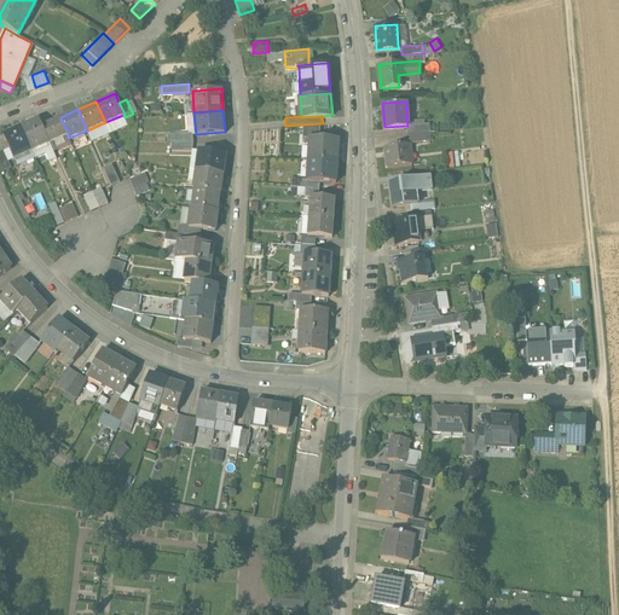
[(22,126),(32,149),(50,141),(42,125),(39,117),(22,126)]
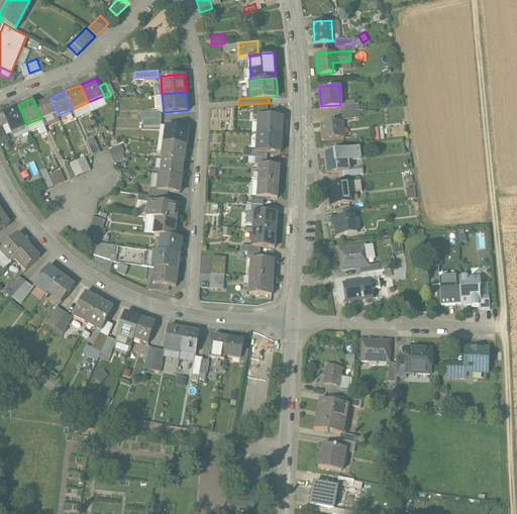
[(57,111),(50,98),(35,104),(41,118),(57,111)]
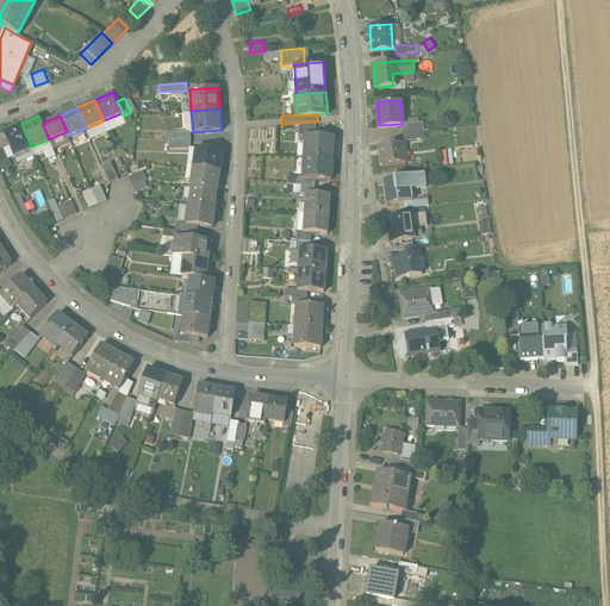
[(402,123),(402,124),(402,131),(424,129),(431,129),(431,119),(402,122),(402,123)]
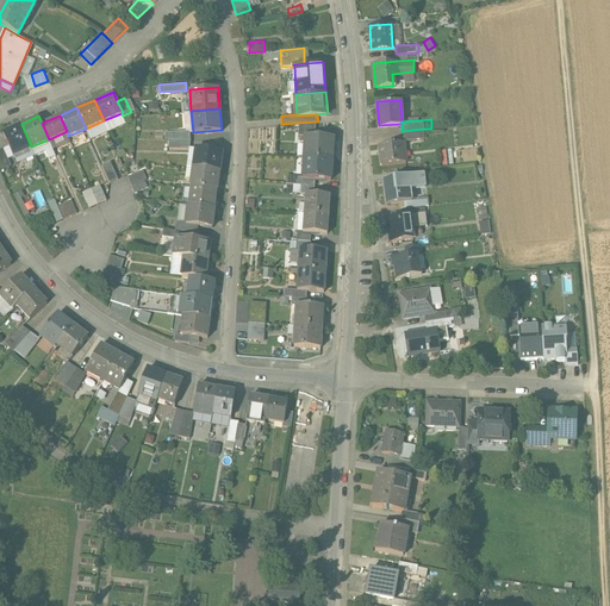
[(309,133),(316,135),(316,122),(299,123),(298,135),(309,135),(309,133)]
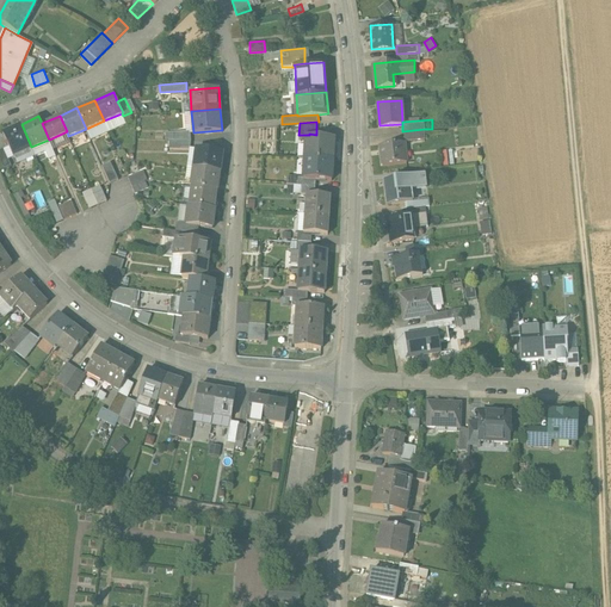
[(31,147),(22,124),(2,131),(13,155),(31,147)]
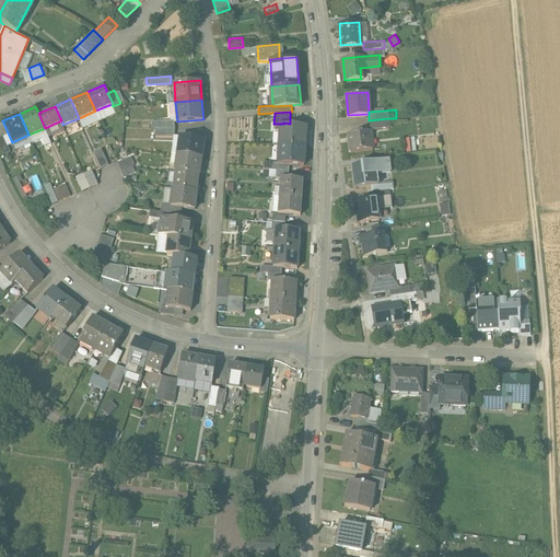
[(174,118),(154,119),(154,127),(174,127),(174,118)]
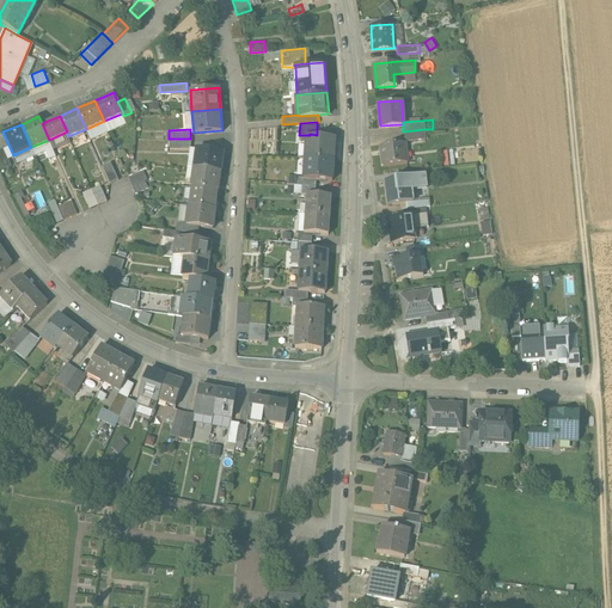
[(426,129),(403,131),(404,140),(426,137),(426,129)]
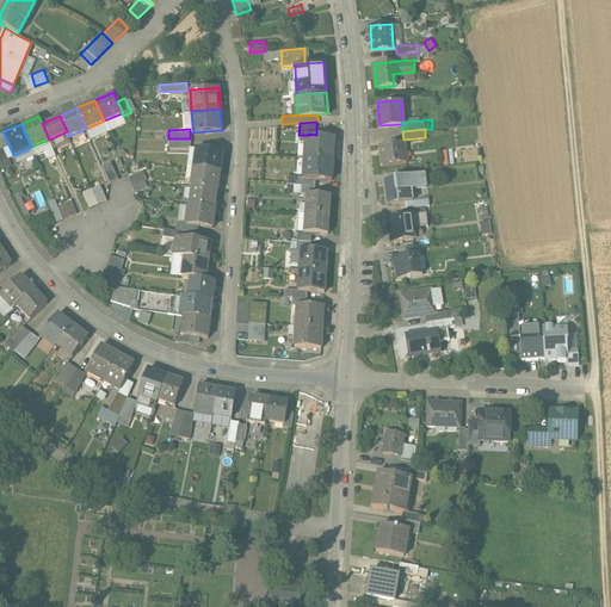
[(309,135),(308,156),(333,158),(335,136),(316,135),(309,134),(309,135)]
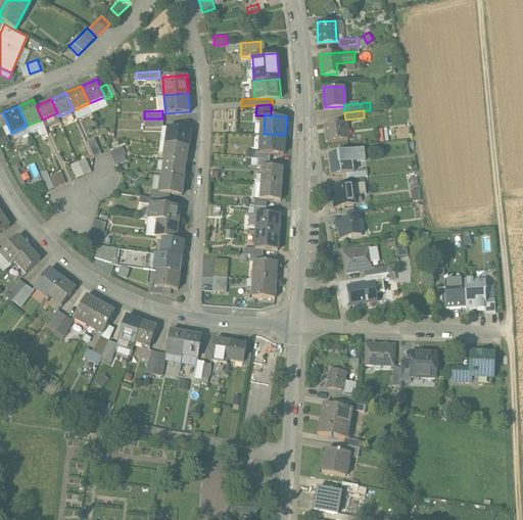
[(348,137),(346,121),(326,123),(328,139),(348,137)]
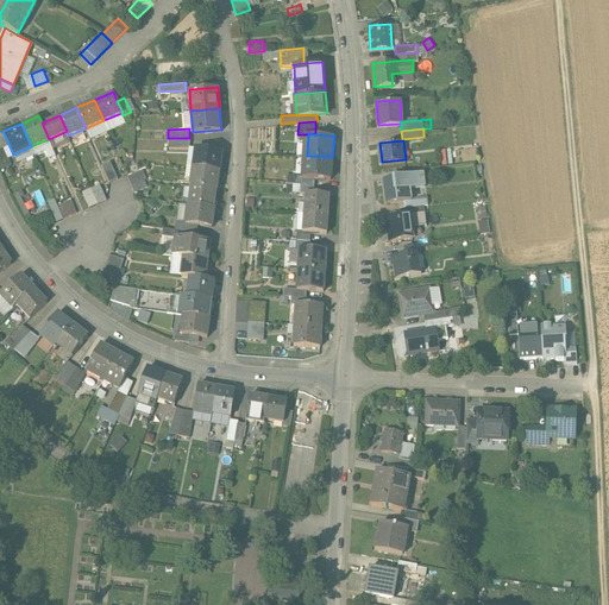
[(4,146),(0,147),(0,156),(4,165),(11,163),(4,146)]
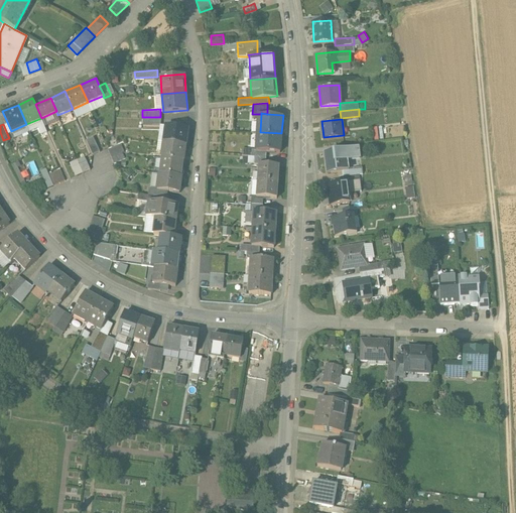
[(166,124),(164,141),(185,144),(187,127),(166,124)]
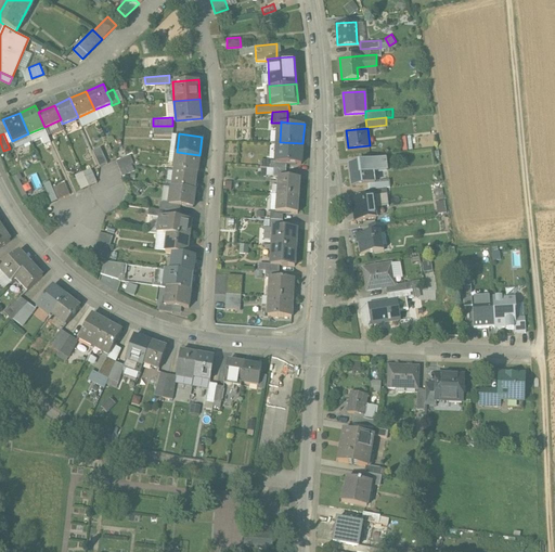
[(301,163),(302,143),(280,142),(279,159),(279,161),(287,162),(301,163)]
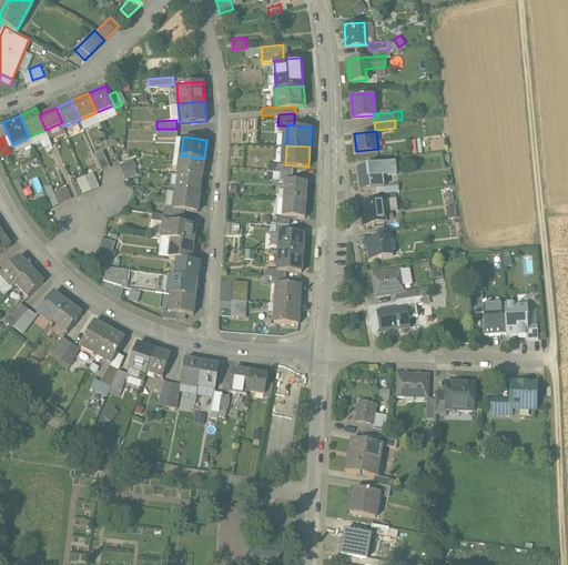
[(110,165),(102,149),(94,152),(102,169),(110,165)]
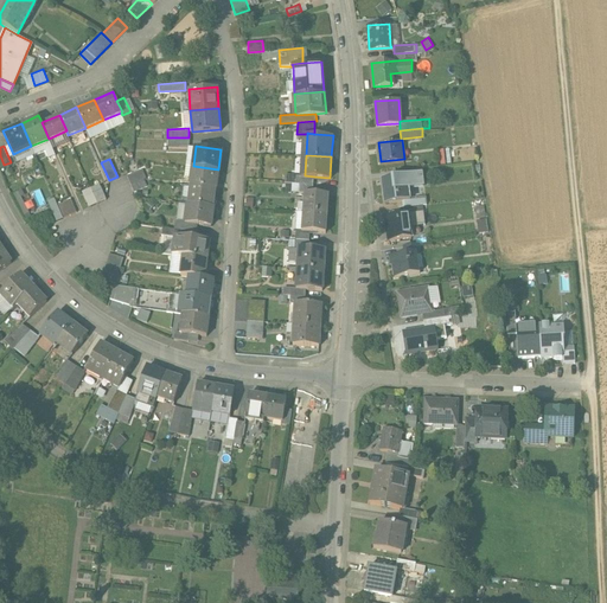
[(216,187),(218,170),(193,166),(190,185),(216,187)]
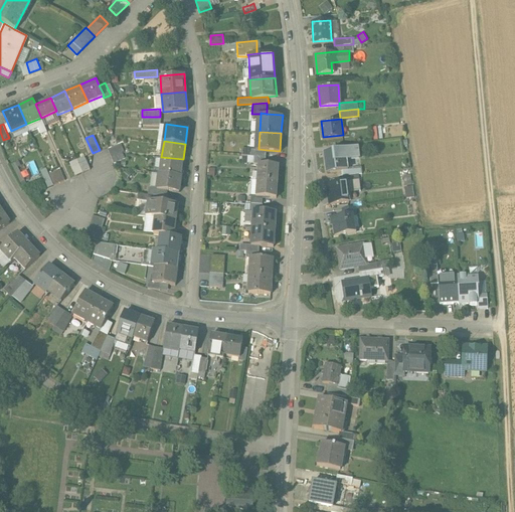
[(108,149),(114,162),(125,157),(122,151),(124,151),(121,143),(108,149)]
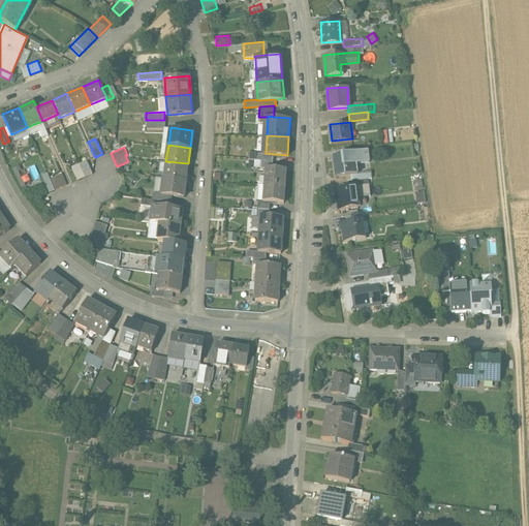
[(273,160),(274,154),(266,153),(266,152),(249,151),(248,158),(260,159),(273,160)]
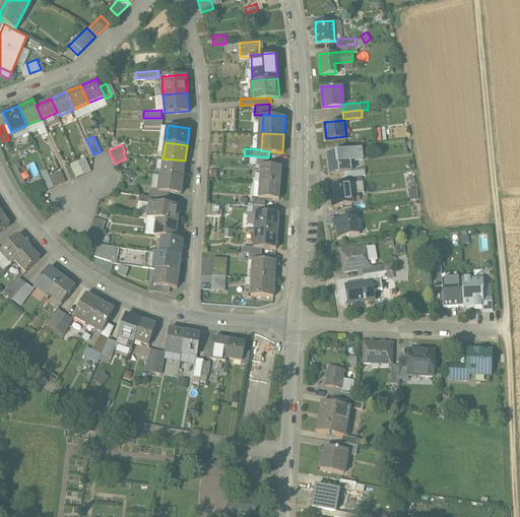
[(363,148),(327,151),(329,173),(342,171),(342,170),(348,169),(347,158),(363,157),(363,148)]
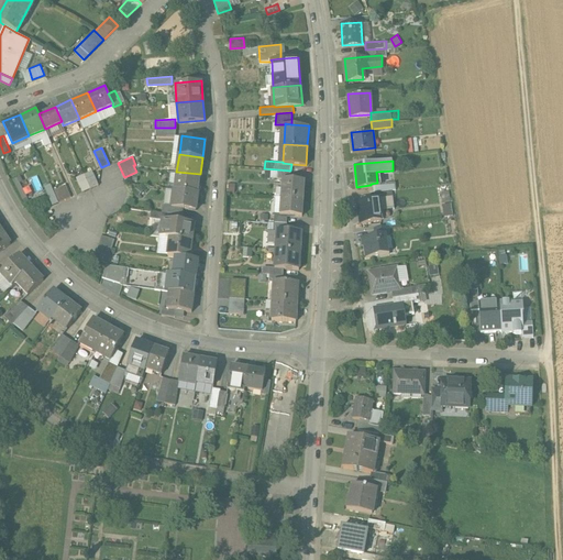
[(92,168),(76,175),(83,190),(99,183),(92,168)]
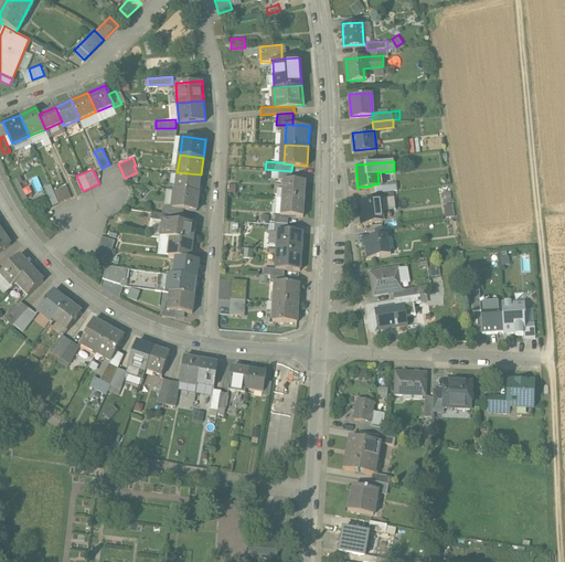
[(291,179),(291,171),(278,170),(278,179),(283,180),(283,178),(291,179)]
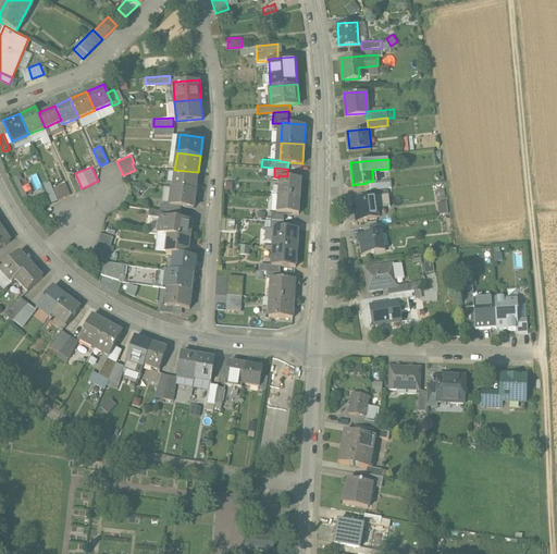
[(196,189),(198,172),(174,170),(172,186),(196,189)]
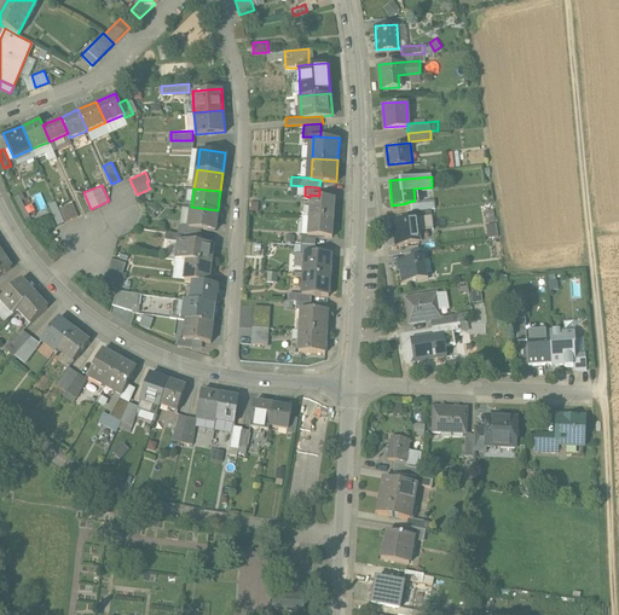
[(24,197),(21,191),(13,195),(24,218),(29,215),(21,199),(24,197)]
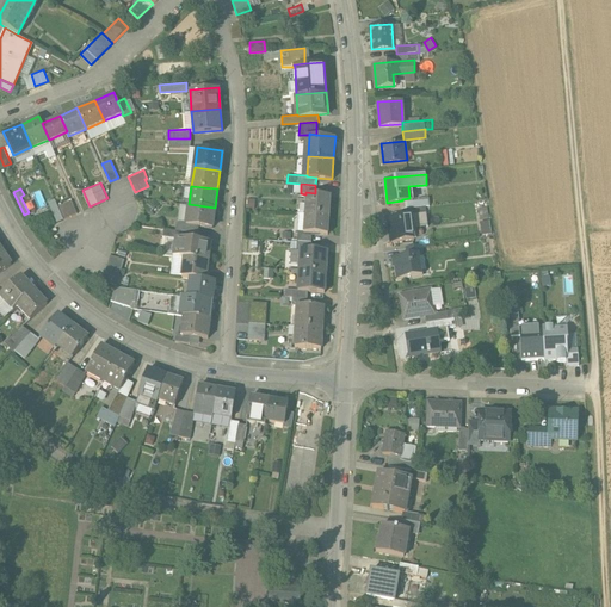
[(306,194),(304,212),(329,214),(331,194),(315,193),(306,192),(306,194)]
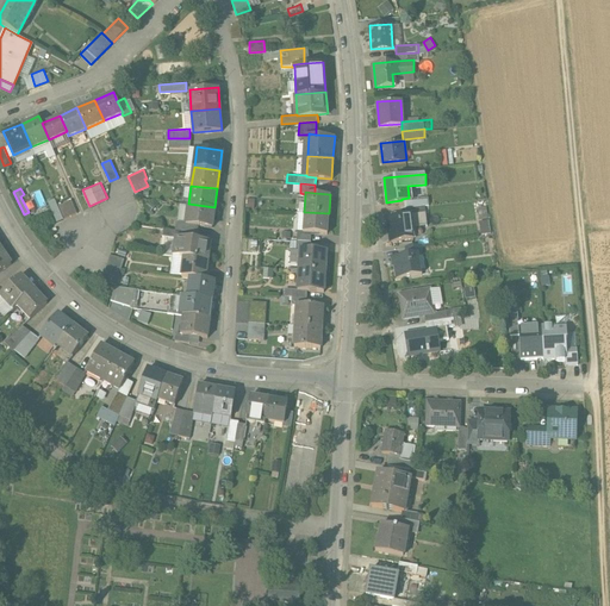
[(402,199),(402,200),(402,207),(424,205),(429,204),(428,197),(409,198),(402,199)]
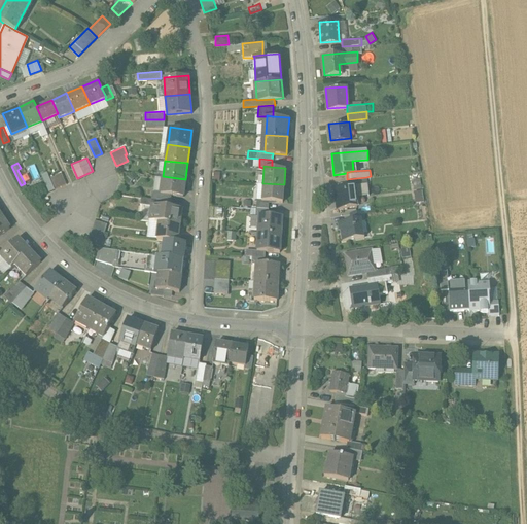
[(49,177),(46,171),(41,174),(48,190),(55,188),(49,177)]
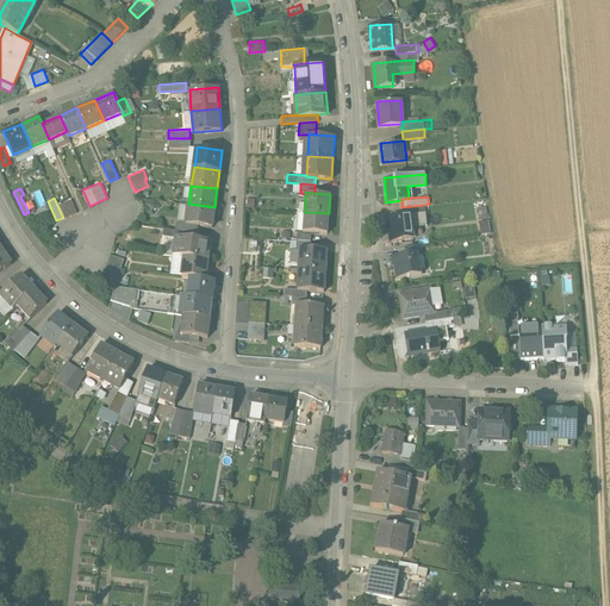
[(76,211),(70,199),(57,205),(63,218),(76,211)]
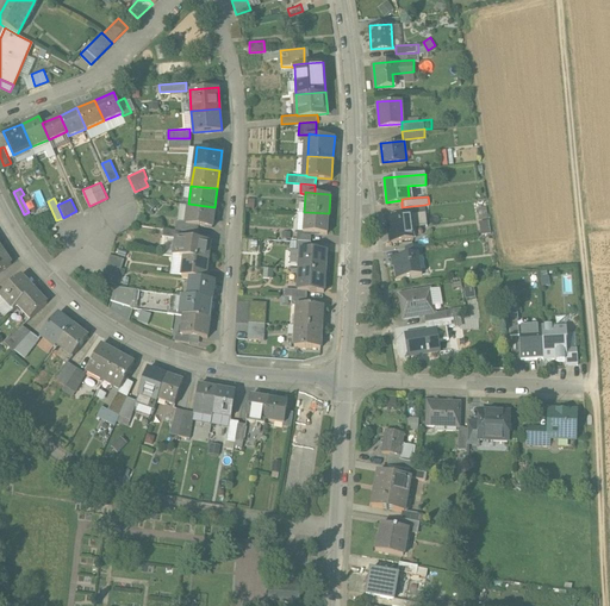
[(212,226),(215,207),(188,204),(186,222),(186,223),(198,224),(212,226)]
